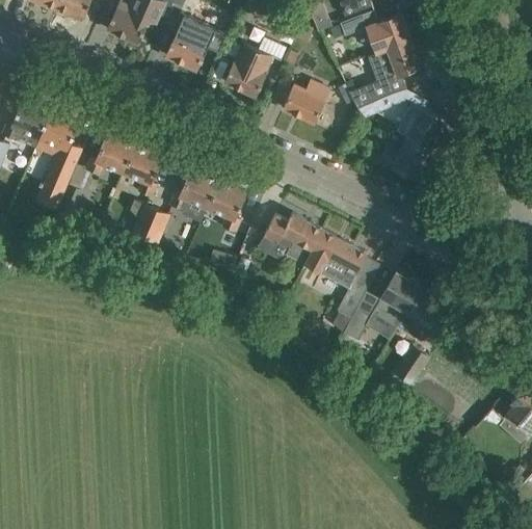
[(30,0),(57,10),(61,0),(30,0)]
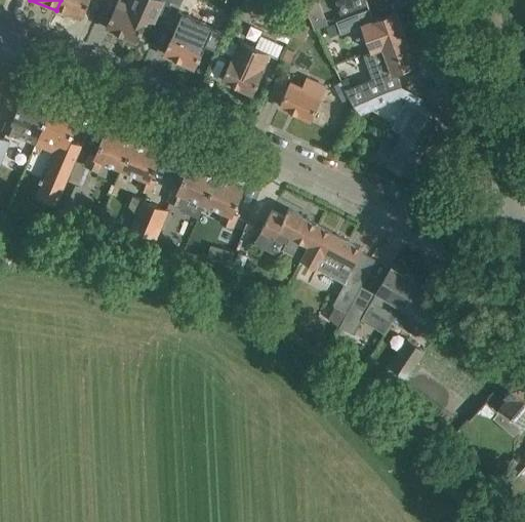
[(61,0),(56,10),(82,21),(90,0),(61,0)]
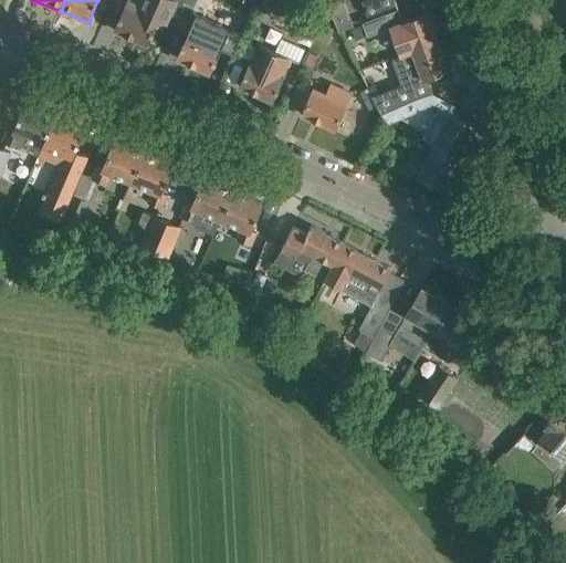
[(185,3),(186,0),(175,0),(175,1),(170,0),(127,0),(114,32),(148,48),(158,24),(165,27),(169,17),(177,20),(185,3)]
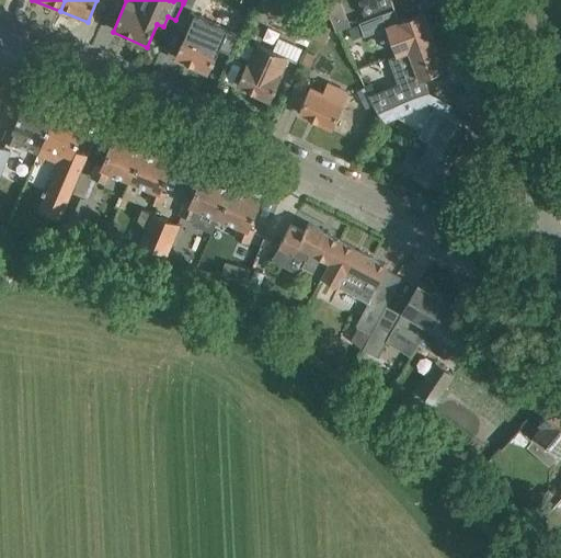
[(260,0),(256,9),(268,14),(274,0),(260,0)]
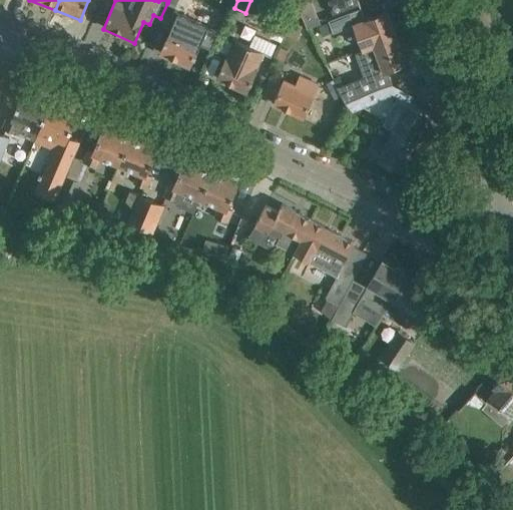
[(334,0),(328,2),(333,16),(359,6),(357,0),(334,0)]
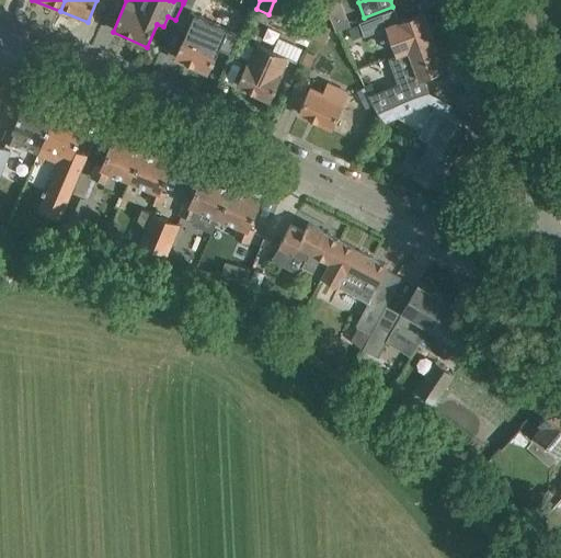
[(395,11),(358,24),(359,25),(364,37),(364,38),(387,30),(397,57),(434,44),(423,14),(399,23),(395,11)]
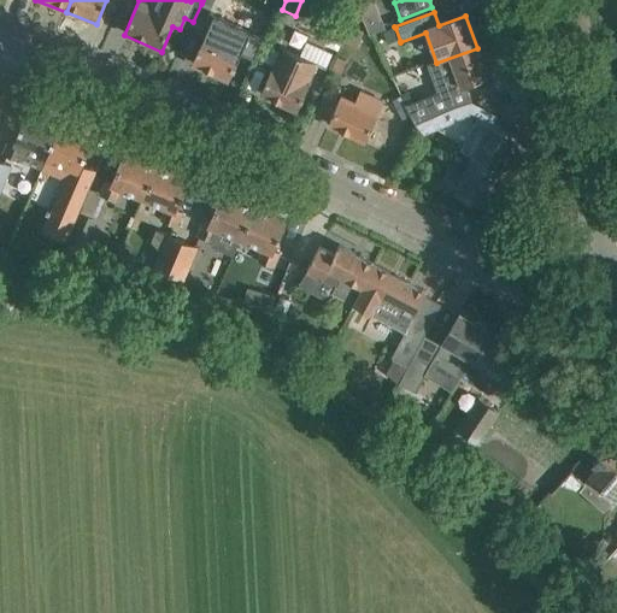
[(204,40),(192,65),(229,82),(241,57),(254,63),(264,40),(209,16),(199,37),(204,40)]
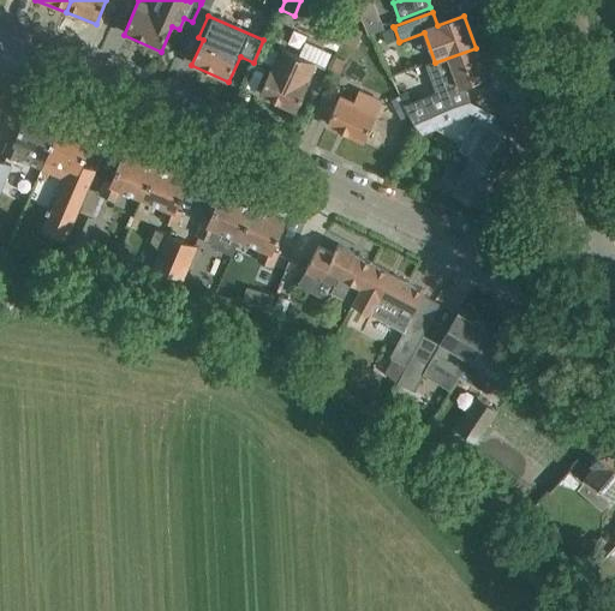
[(363,31),(351,25),(342,42),(356,48),(363,31)]
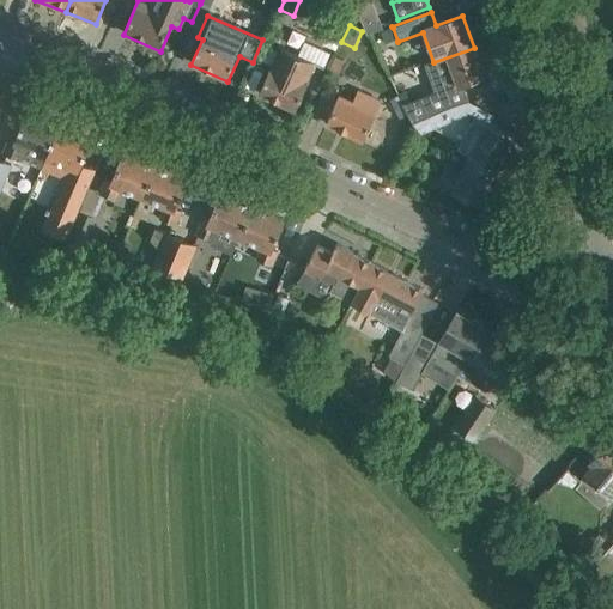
[(393,28),(381,32),(386,46),(398,41),(393,28)]
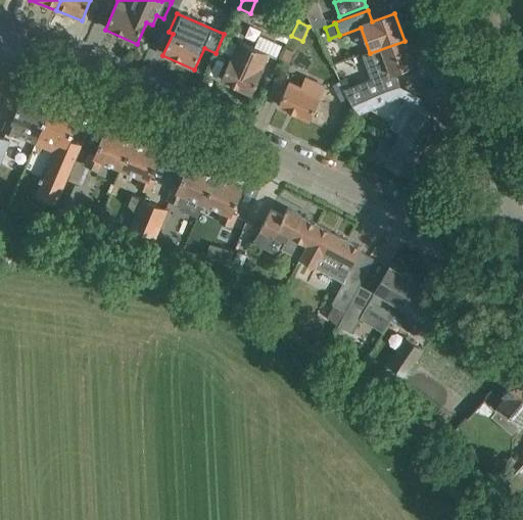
[(370,53),(364,55),(373,82),(377,80),(378,81),(392,76),(394,75),(402,72),(413,67),(414,67),(405,41),(370,53)]
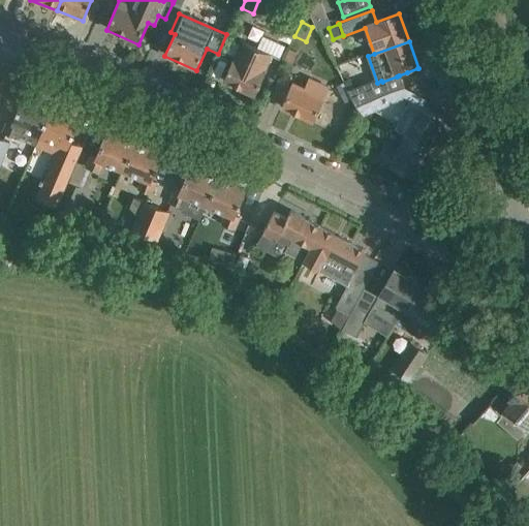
[(255,96),(266,72),(265,71),(272,55),(244,42),(236,59),(234,58),(223,83),(255,96)]
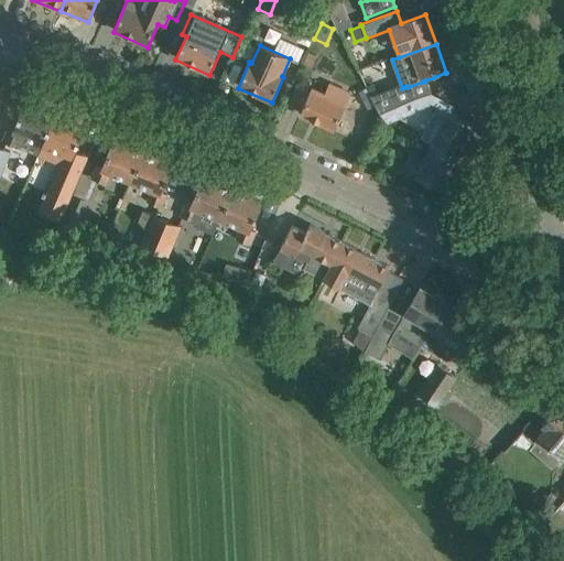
[(402,88),(373,99),(379,111),(380,114),(409,101),(412,100),(427,94),(423,82),(408,87),(407,86),(402,88)]
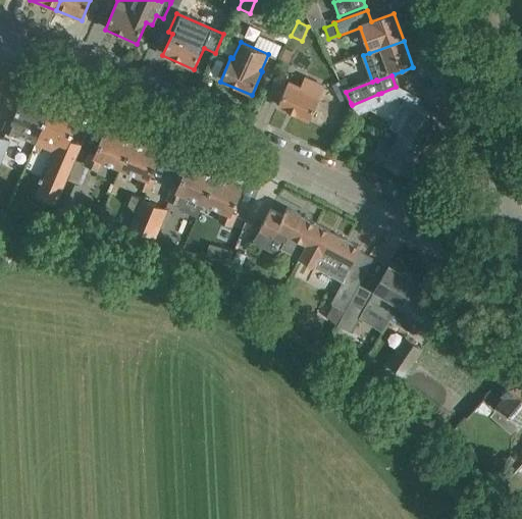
[(289,84),(281,99),(277,107),(309,121),(323,90),(305,81),(302,89),(289,84)]
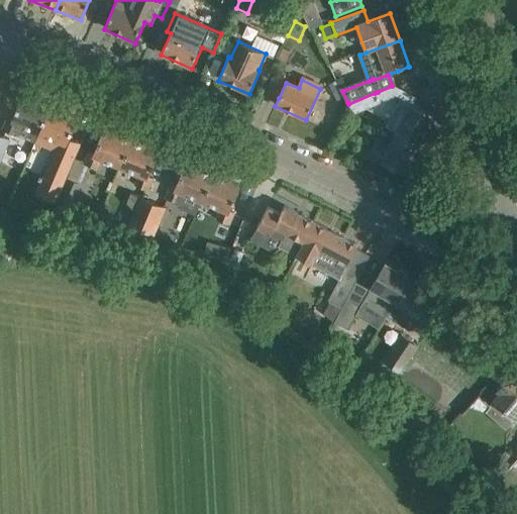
[(378,92),(375,93),(379,104),(396,96),(397,96),(400,90),(392,86),(378,92)]
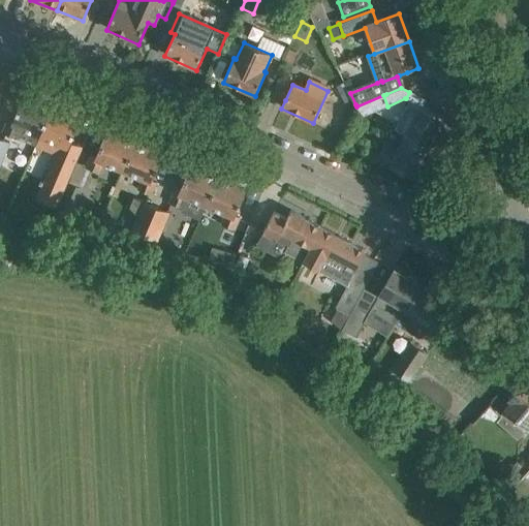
[(410,101),(396,131),(404,135),(428,147),(428,146),(430,147),(433,146),(437,138),(436,135),(434,134),(442,119),(423,109),(422,109),(426,100),(412,94),(408,100),(410,101)]
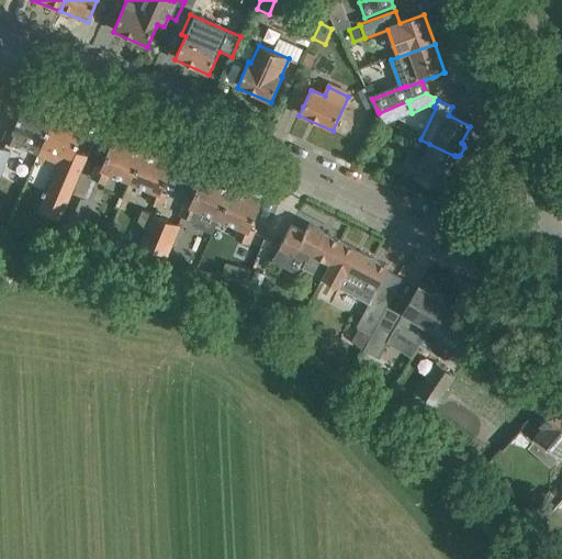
[(17,148),(36,156),(41,144),(52,116),(24,105),(13,132),(9,130),(3,143),(17,148)]
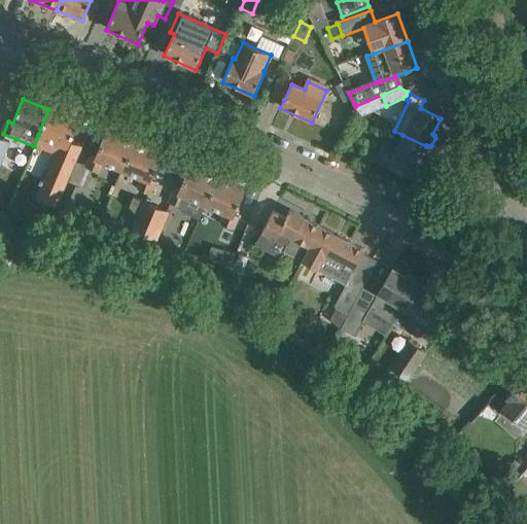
[(79,121),(48,109),(38,135),(34,146),(55,155),(43,183),(63,193),(81,148),(70,143),(79,121)]
